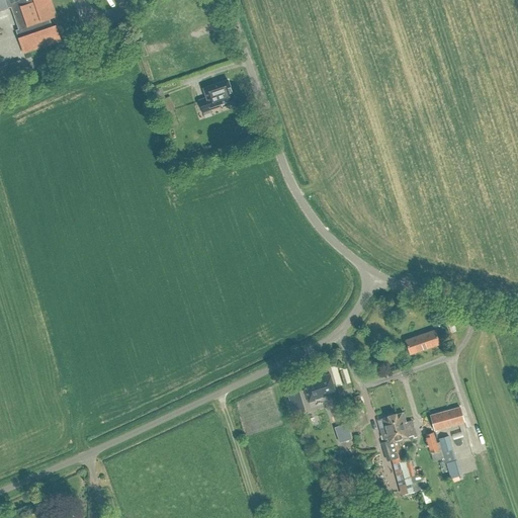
[(0,0),(0,9),(10,6),(20,37),(18,37),(23,54),(61,40),(56,25),(52,26),(49,19),(57,16),(51,0),(0,0)]
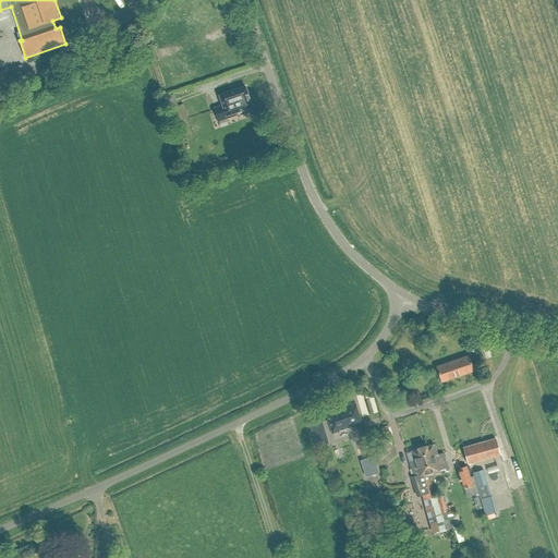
[(237,114),(235,112),(252,107),(245,86),(219,95),(222,105),(214,108),(218,121),(237,114)]
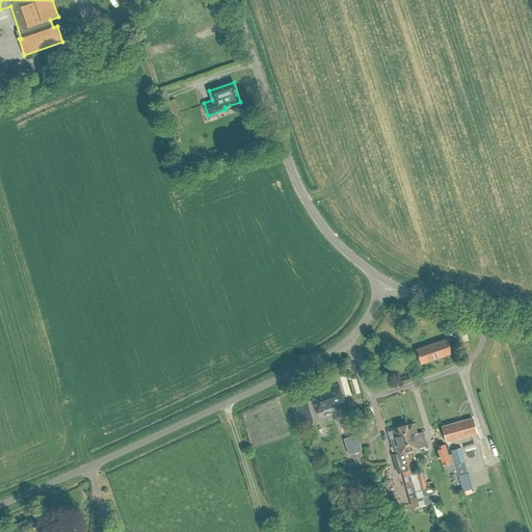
[(160,106),(164,120),(166,118),(180,113),(175,101),(163,105),(160,106)]
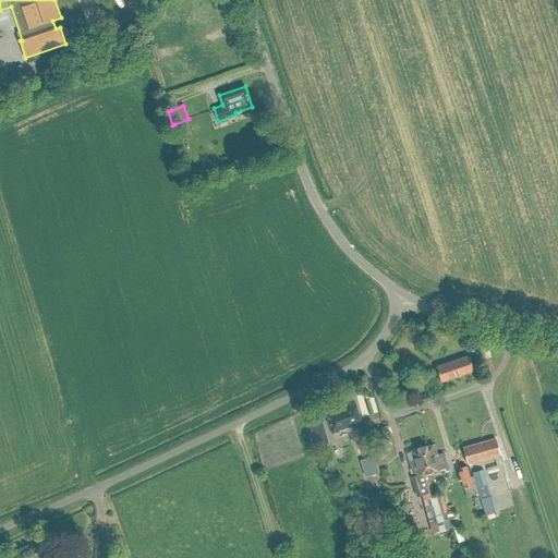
[(482,349),(485,360),(493,358),(489,347),(482,349)]
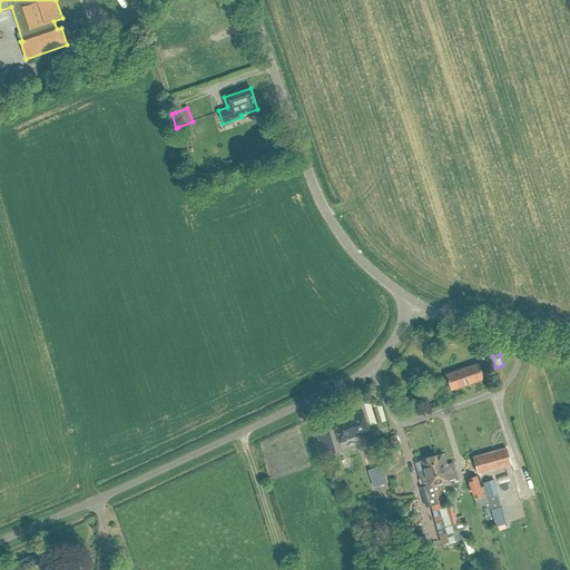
[(479,363),(445,374),(451,390),(484,379),(479,363)]
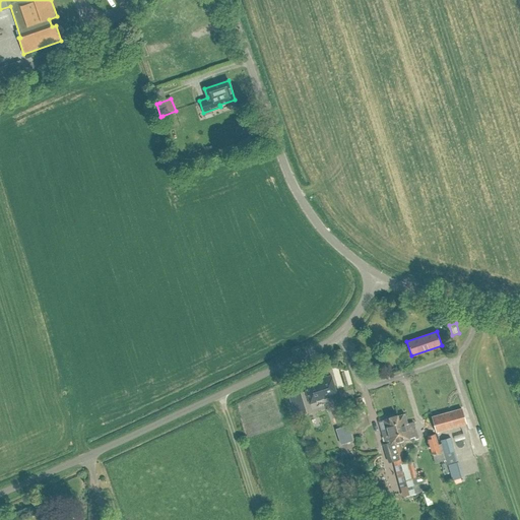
[(337,395),(331,375),(304,384),(310,403),(337,395)]
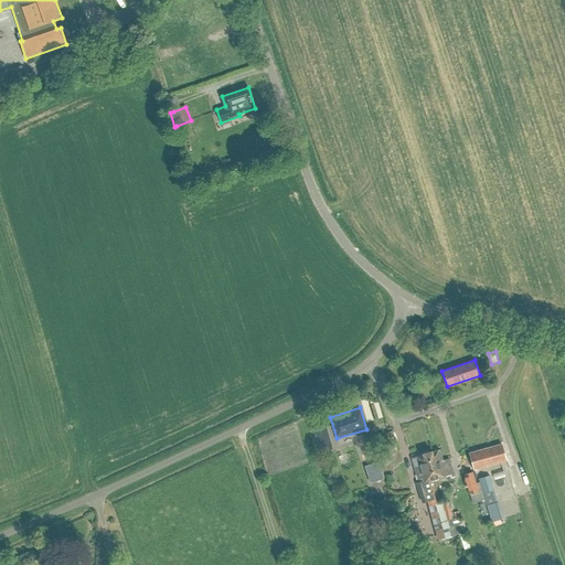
[(333,448),(327,427),(312,432),(319,454),(333,448)]
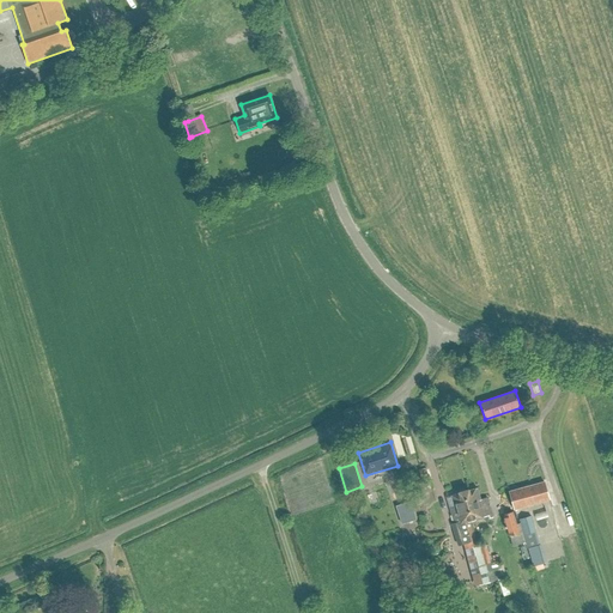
[(422,481),(419,481),(417,483),(420,495),(414,496),(418,507),(436,502),(425,468),(419,471),(422,481)]
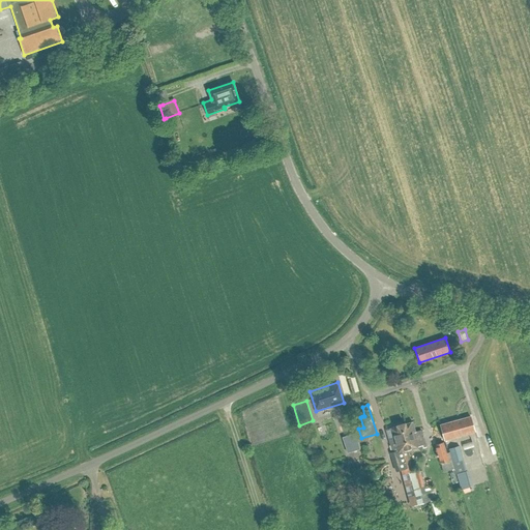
[(452,437),(457,436),(475,431),(471,417),(452,422),(440,425),(444,440),(452,437)]
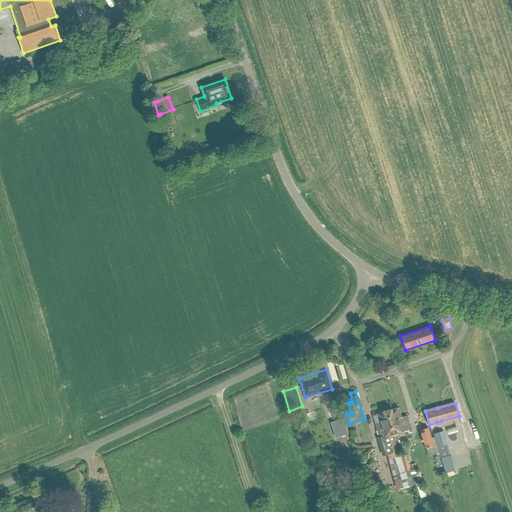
[(391,409),(394,419),(388,421),(391,435),(392,435),(407,431),(408,433),(411,432),(406,415),(401,417),(398,407),(391,409)]
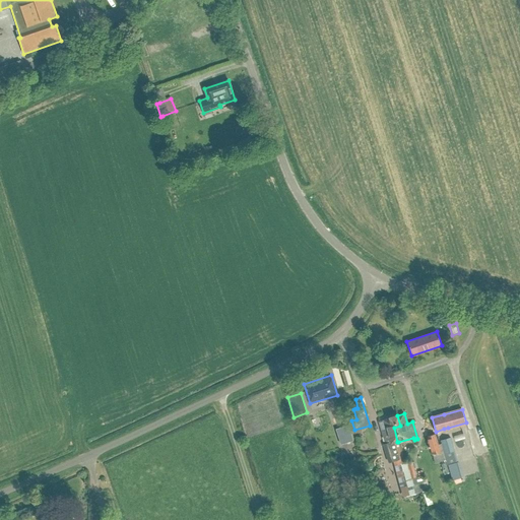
[(389,418),(383,419),(379,421),(386,445),(383,446),(388,464),(393,462),(402,496),(427,490),(423,475),(415,477),(410,478),(407,463),(406,462),(404,463),(398,442),(397,442),(394,428),(400,426),(397,415),(397,414),(388,417),(389,418)]
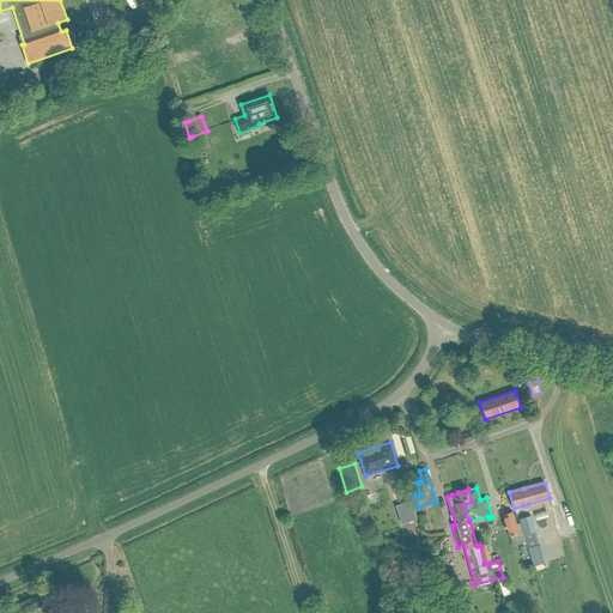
[(544,503),(546,510),(559,507),(558,499),(544,503)]
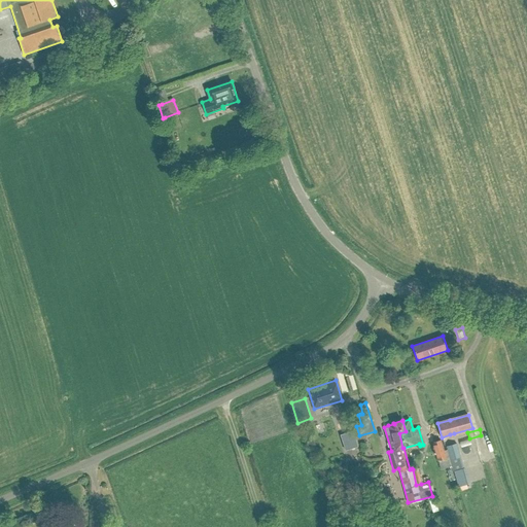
[(350,449),(358,447),(353,430),(345,433),(350,449)]
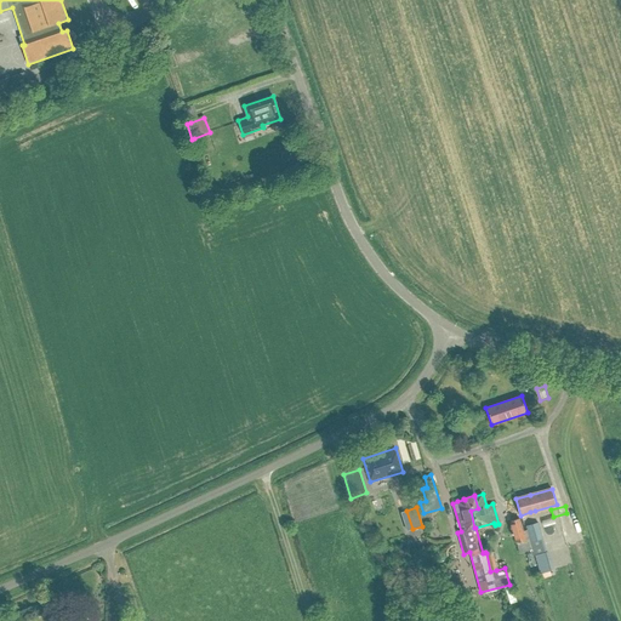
[(510,520),(519,553),(533,550),(529,539),(527,540),(520,518),(510,520)]
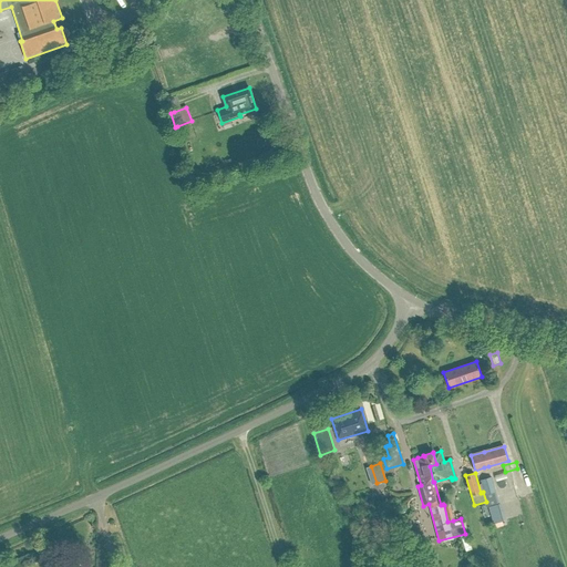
[(486,502),(487,507),(498,504),(491,476),(480,480),(483,492),(486,502)]
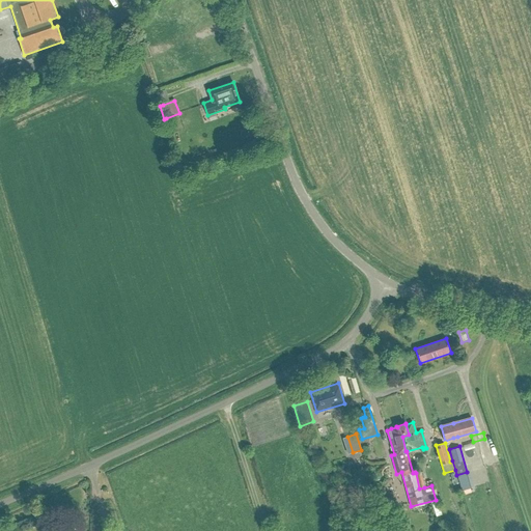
[(491,462),(488,451),(476,454),(478,465),(491,462)]
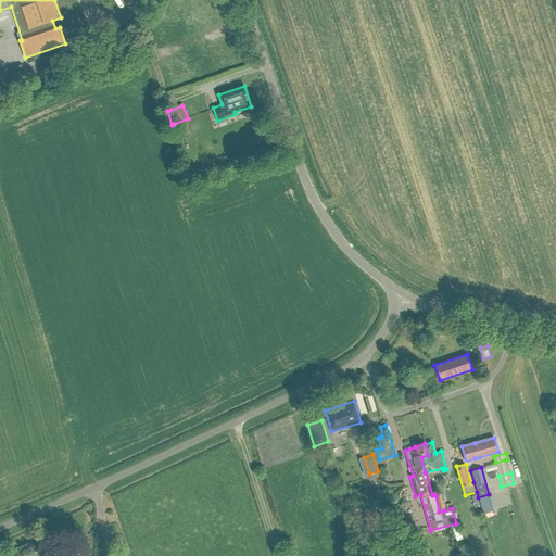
[(516,488),(520,503),(527,501),(521,485),(516,488)]
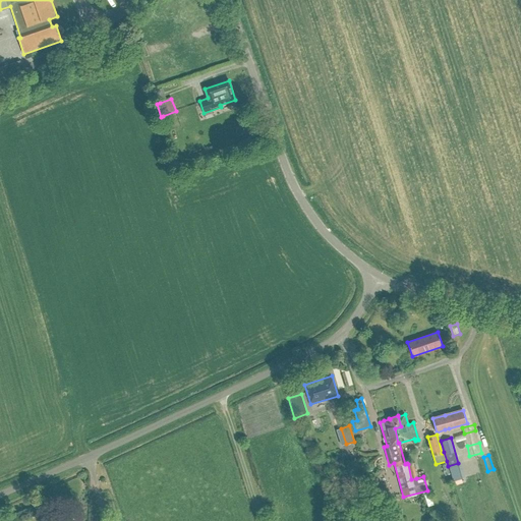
[(483,471),(479,461),(472,464),(476,473),(483,471)]
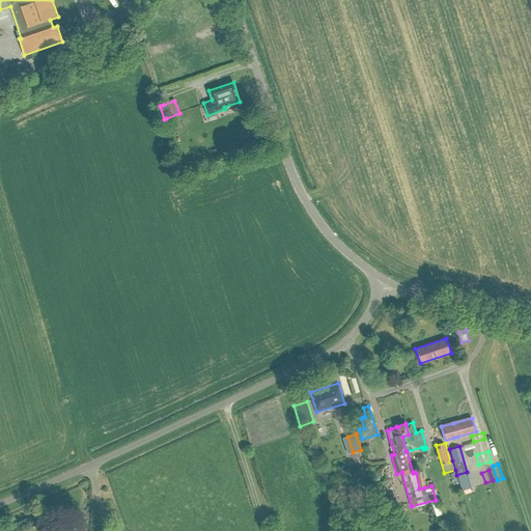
[(421,472),(416,473),(419,488),(424,487),(421,472)]
